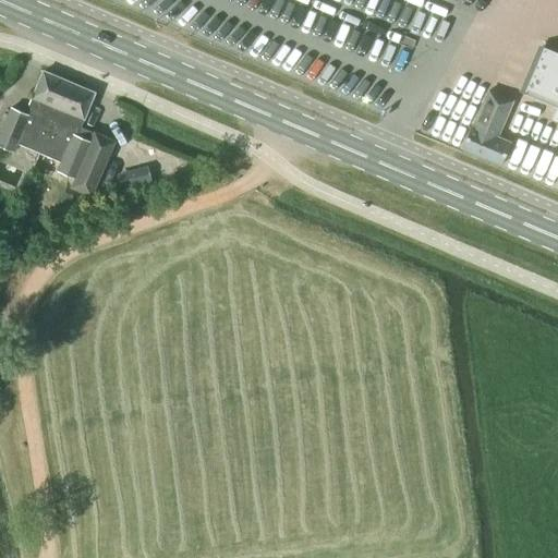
[(557,51),(538,44),(519,91),(556,106),(552,117),(557,119),(557,51)]
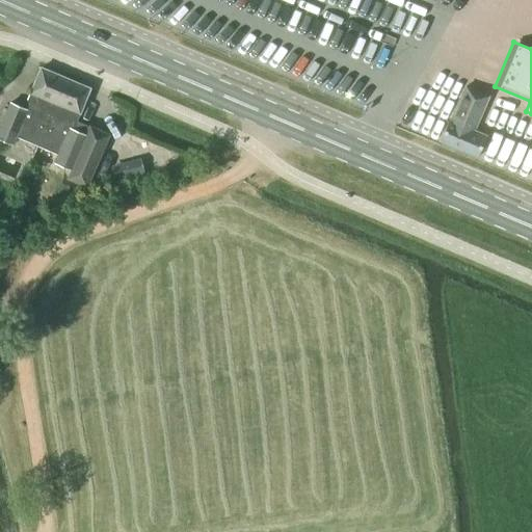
[(18,135),(37,143),(65,77),(41,67),(30,91),(30,92),(24,107),(9,101),(0,123),(0,136),(15,143),(18,135)]
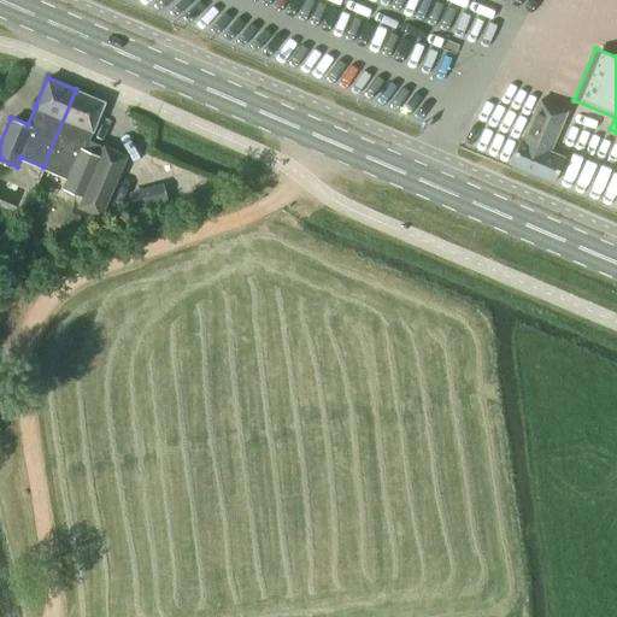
[(105,101),(76,89),(43,166),(66,176),(62,187),(84,195),(78,209),(100,218),(127,157),(88,140),(92,130),(105,101)]
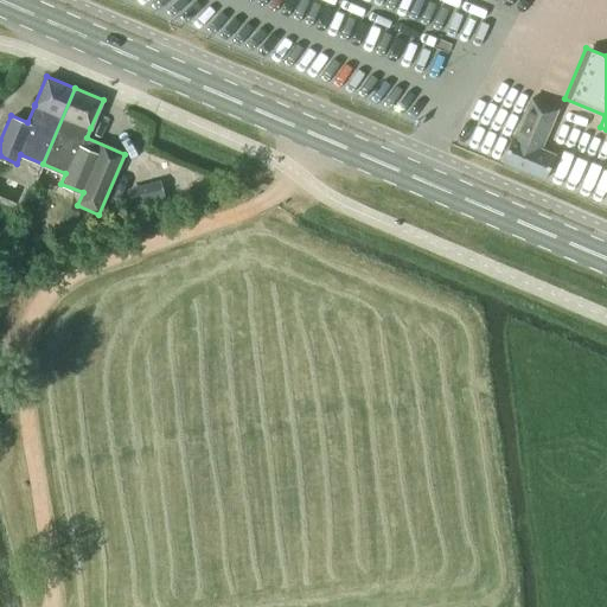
[(544,178),(555,153),(541,147),(557,108),(531,97),(515,136),(512,135),(502,160),(544,178)]
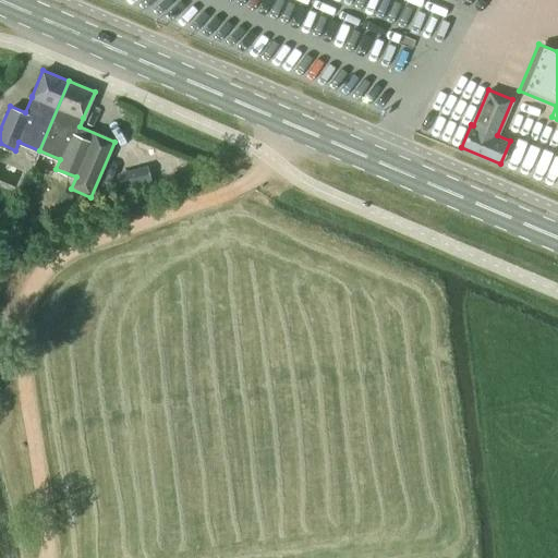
[(122,171),(126,190),(155,182),(149,164),(122,171)]
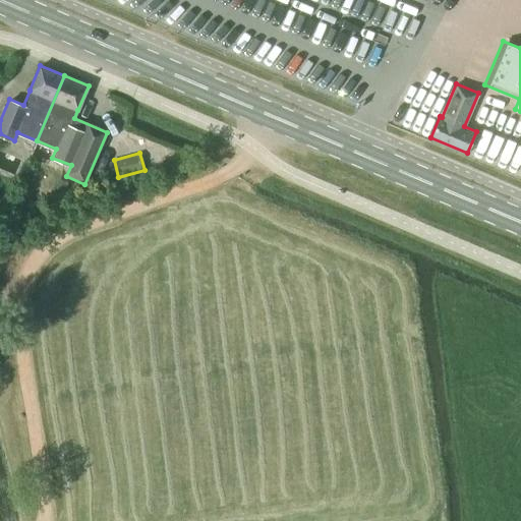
[(37,200),(24,201),(25,214),(38,213),(37,200)]
